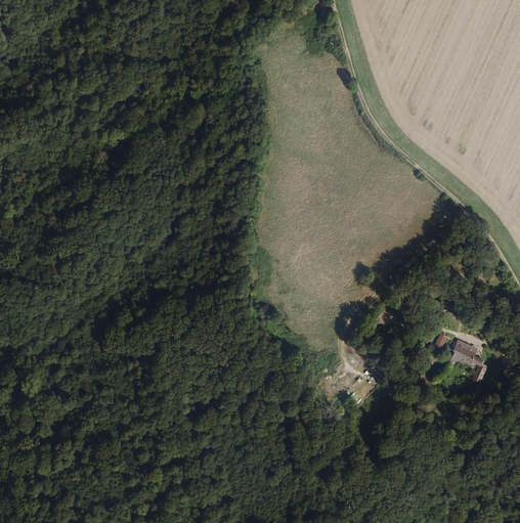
[(381,314),(384,311),(381,308),(366,322),(371,325),(373,323),(376,325),(384,317),(381,314)]
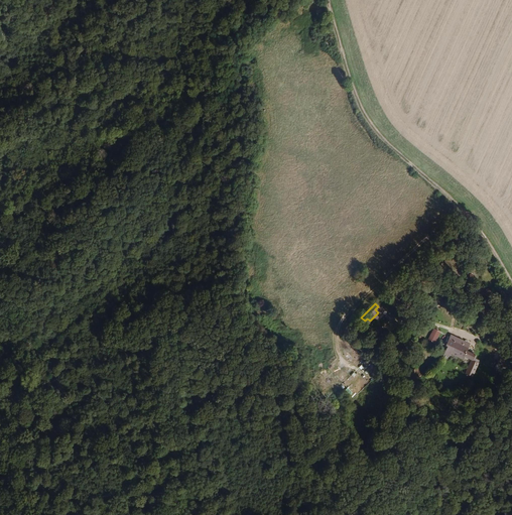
[(363,331),(356,324),(350,331),(357,337),(363,331)]
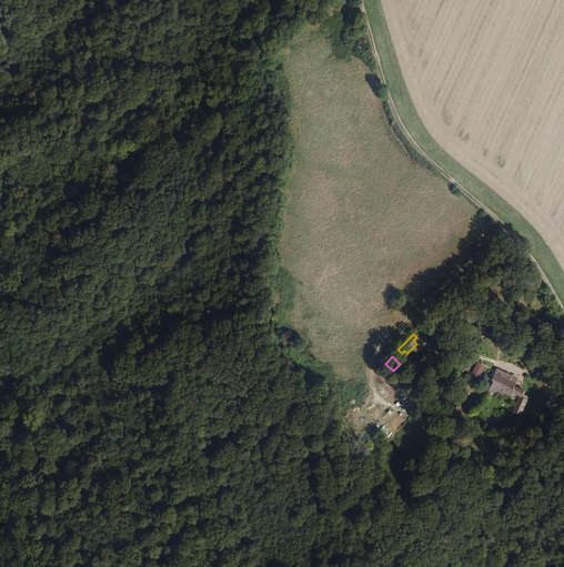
[(472,361),(467,372),(475,376),(481,364),(472,361)]
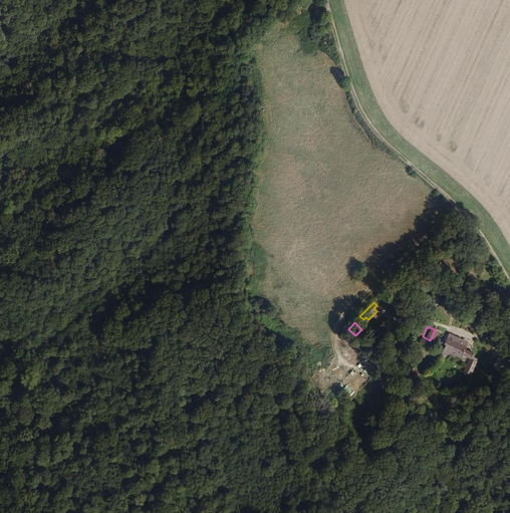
[(466,372),(473,374),(478,357),(473,356),(474,353),(471,352),(469,351),(464,350),(467,341),(461,339),(460,342),(459,344),(445,340),(444,345),(441,344),(440,347),(445,348),(442,357),(447,358),(448,354),(462,359),(463,355),(470,358),(466,372)]
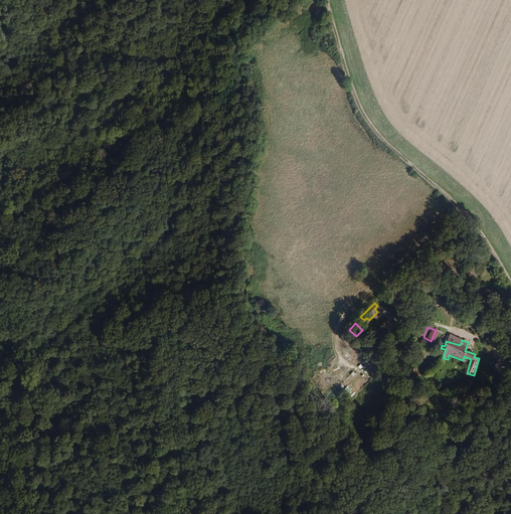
[(343,376),(346,374),(344,371),(337,375),(342,383),(345,380),(343,376)]
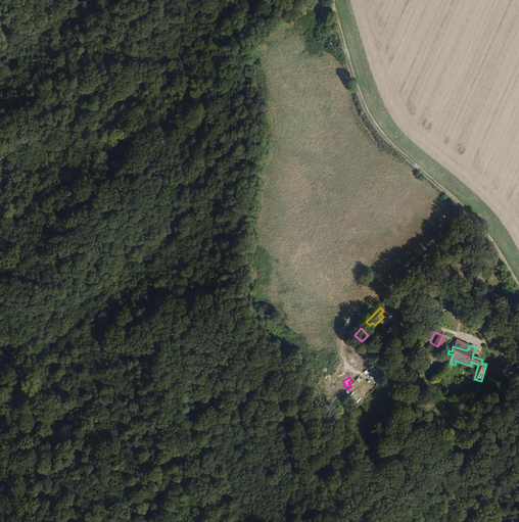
All buildings are outlined.
